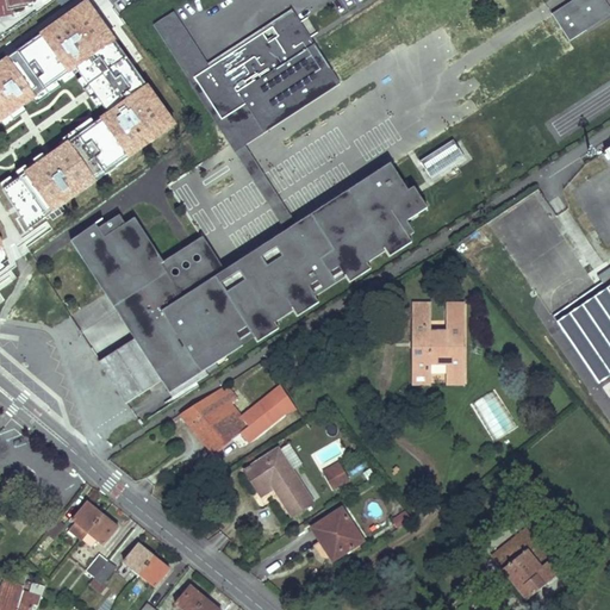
[(87,0),(86,0),(0,62),(0,123),(75,69),(106,113),(4,188),(27,230),(179,125),(87,0)]
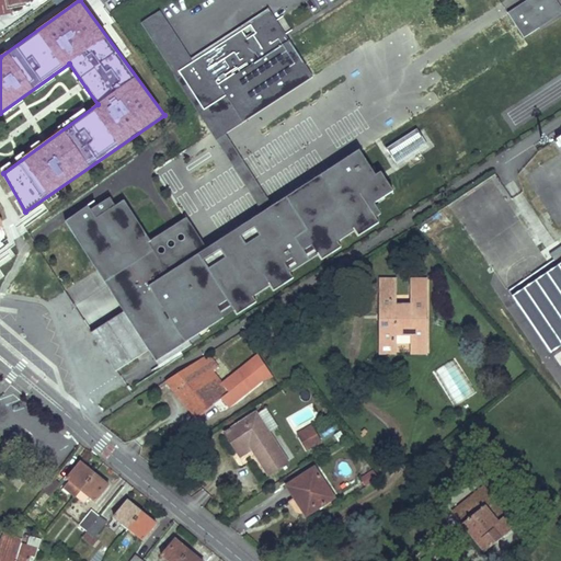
[(560,12),(560,4),(558,0),(525,0),(508,11),(525,36),(560,12)]
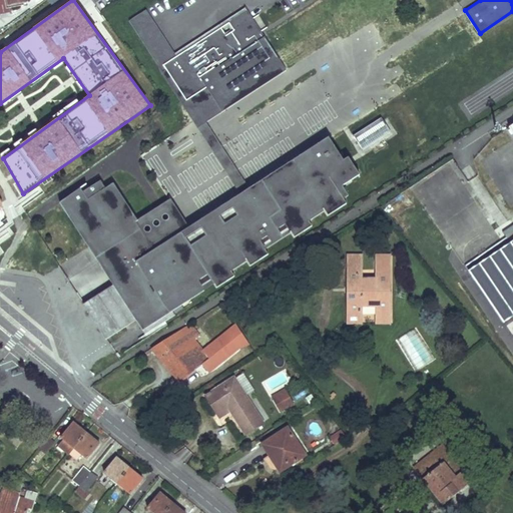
[(164,66),(176,57),(146,10),(129,21),(198,129),(207,123),(223,113),(207,88),(187,101),(164,66)]
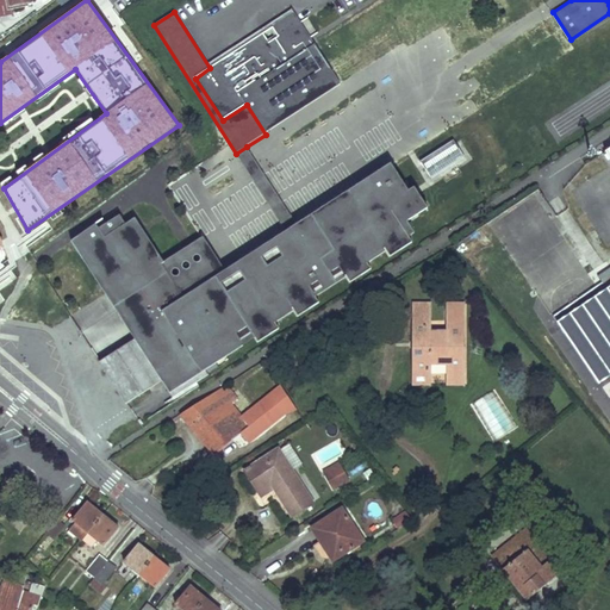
[(316,44),(296,12),(210,68),(195,79),(223,120),(247,105),(240,94),(316,44)]
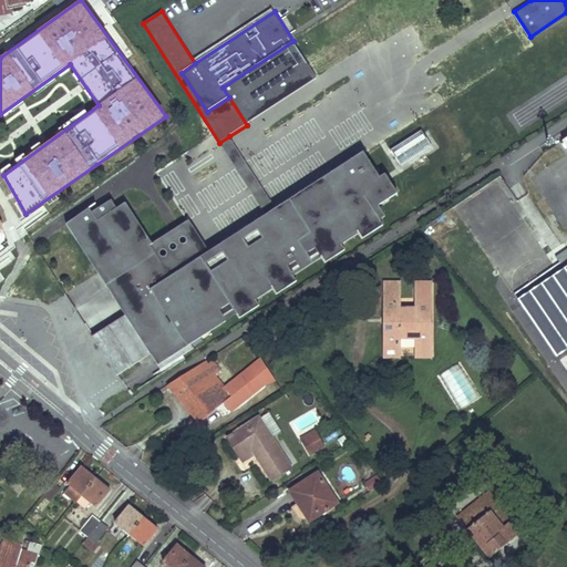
[(318,79),(294,41),(223,88),(229,98),(247,125),(318,79)]
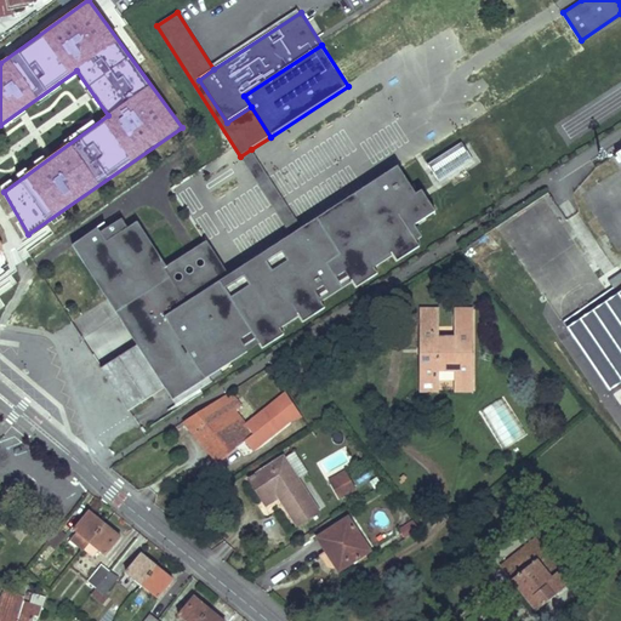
[(436,181),(479,163),(469,141),(426,159),(436,181)]
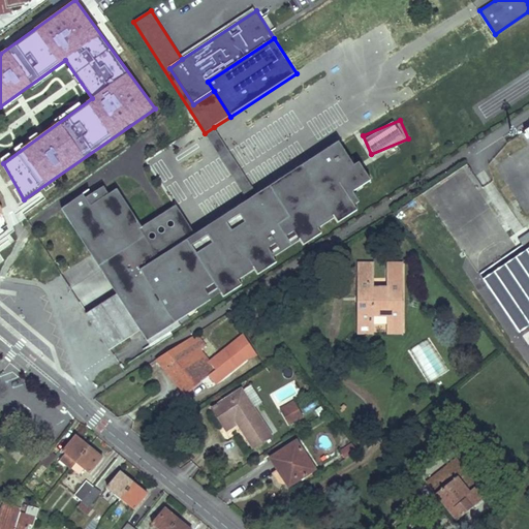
[(214,127),(205,133),(247,199),(256,193),(214,127)]
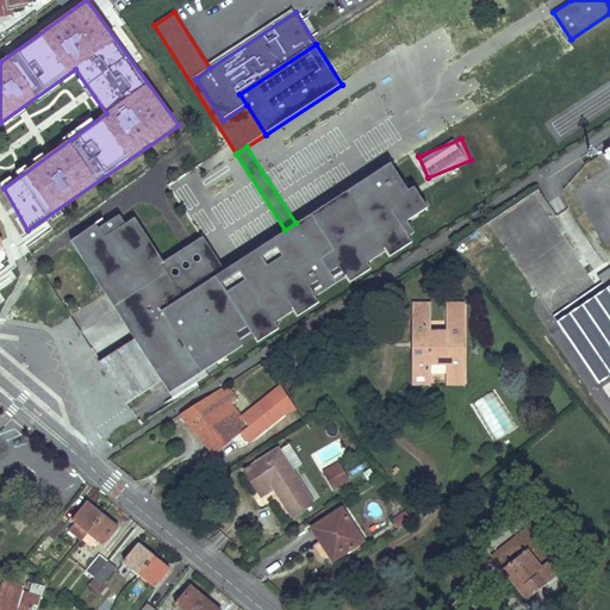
[(392,161),(296,223),(285,230),(224,269),(181,297),(160,311),(200,373),(254,337),(257,342),(279,329),(274,323),(293,310),(297,317),(319,303),(315,297),(346,277),(349,282),(372,268),(368,262),(386,251),(390,256),(414,241),(410,235),(416,231),(409,221),(430,206),(416,185),(410,188),(392,161)]
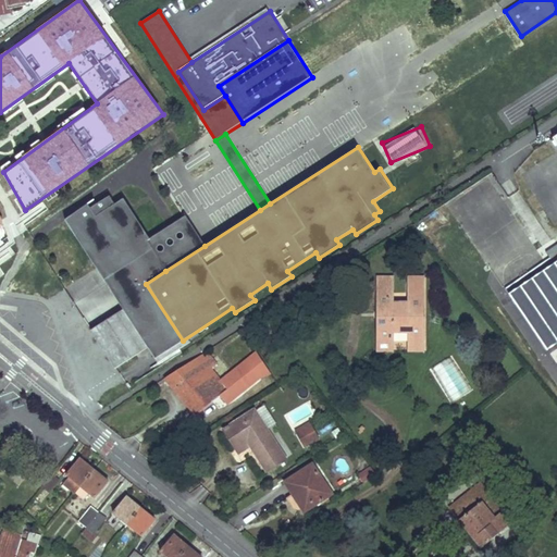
[(548,174),(556,169),(556,157),(551,147),(536,156),(548,174)]
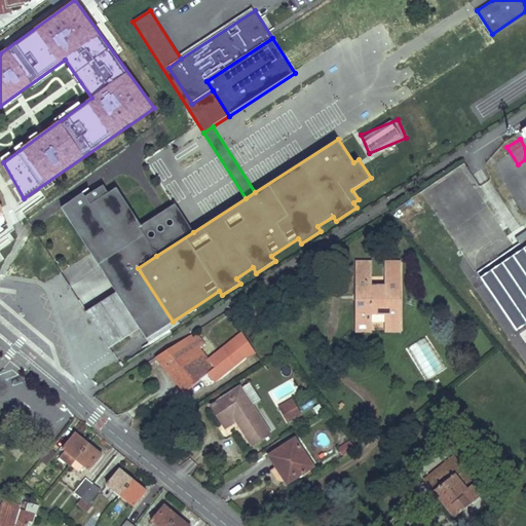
[(455,187),(463,201),(476,195),(467,181),(455,187)]
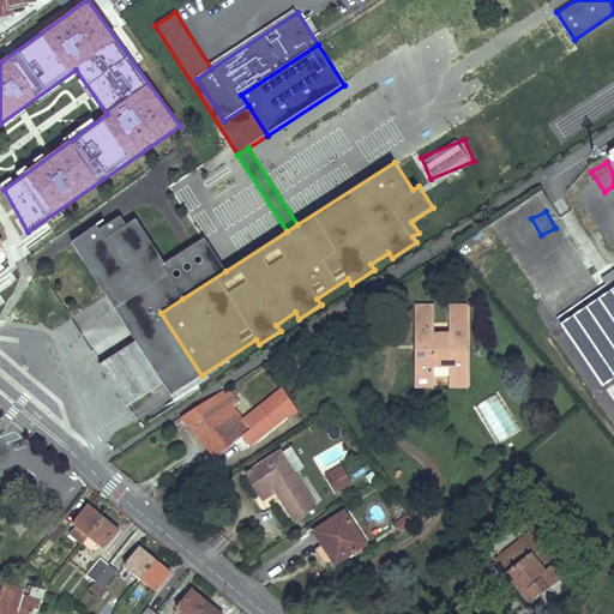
[(119,215),(97,229),(103,238),(125,224),(119,215)]
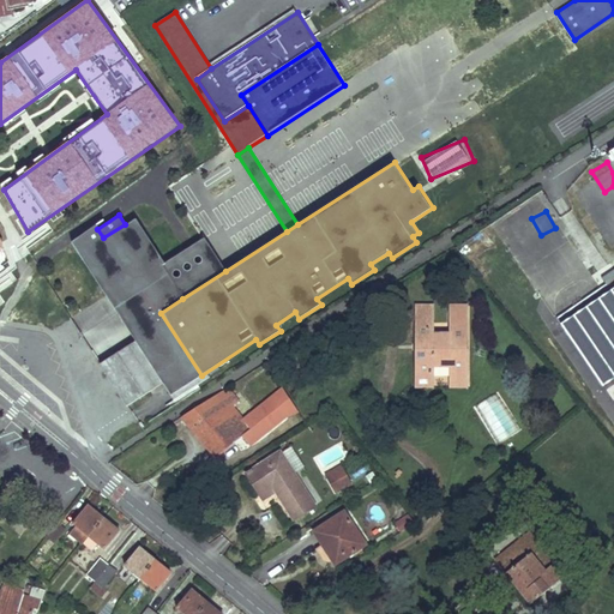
[(94,224),(68,241),(112,308),(166,274),(161,265),(163,264),(134,218),(125,224),(103,238),(97,229),(94,224)]
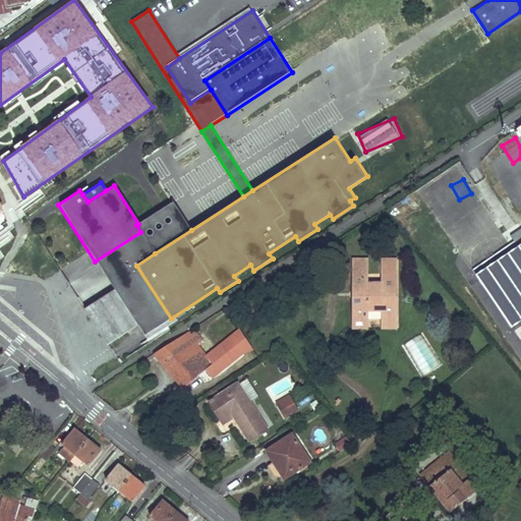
[(139,223),(138,224),(136,225),(140,232),(155,253),(191,230),(172,201),(139,223)]
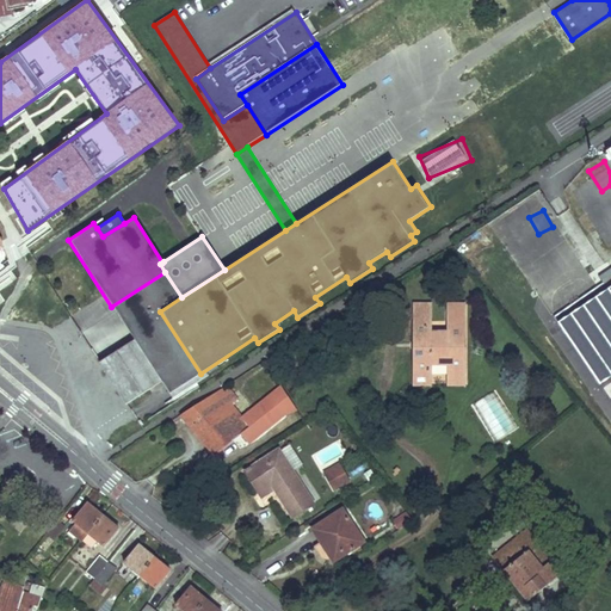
[(165,272),(111,307),(167,395),(201,374),(160,312),(181,297),(165,272)]
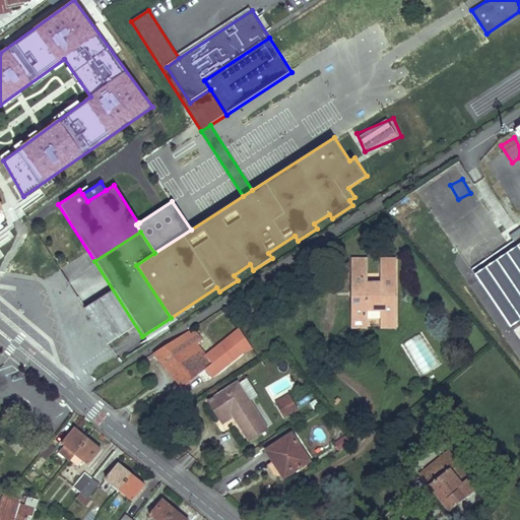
[(471,270),(508,328),(519,321),(519,234),(512,240),(513,242),(471,270)]
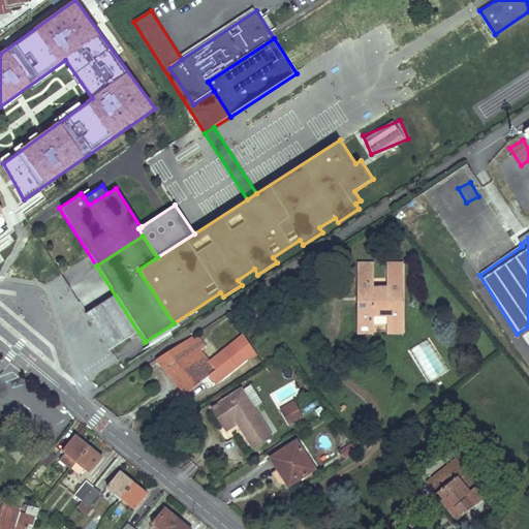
[(371,268),(359,268),(358,324),(371,324),(372,317),(385,317),(386,334),(400,334),(400,273),(386,273),(386,289),(372,289),(371,268)]
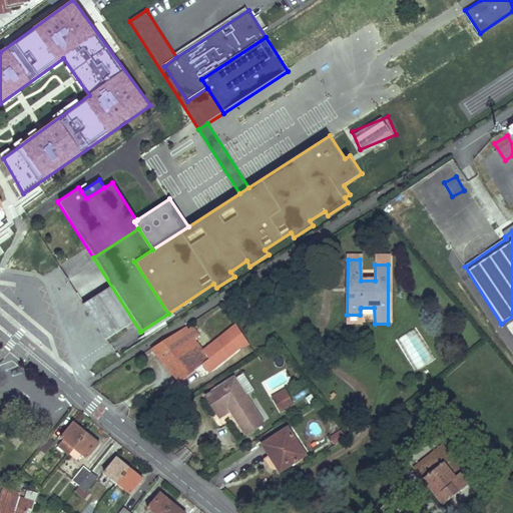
[(360,315),(347,315),(347,324),(360,325),(360,315)]
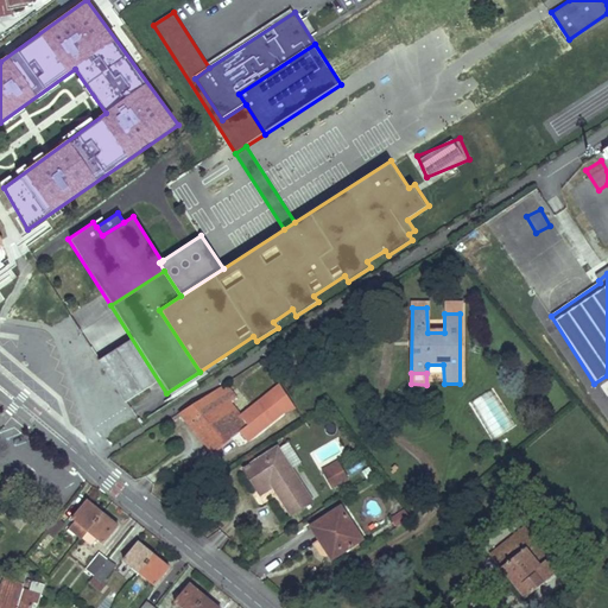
[(226,385),(181,415),(215,454),(230,441),(235,445),(242,439),(246,443),(283,416),(293,411),(278,388),(242,417),(232,403),(238,399),(226,385)]
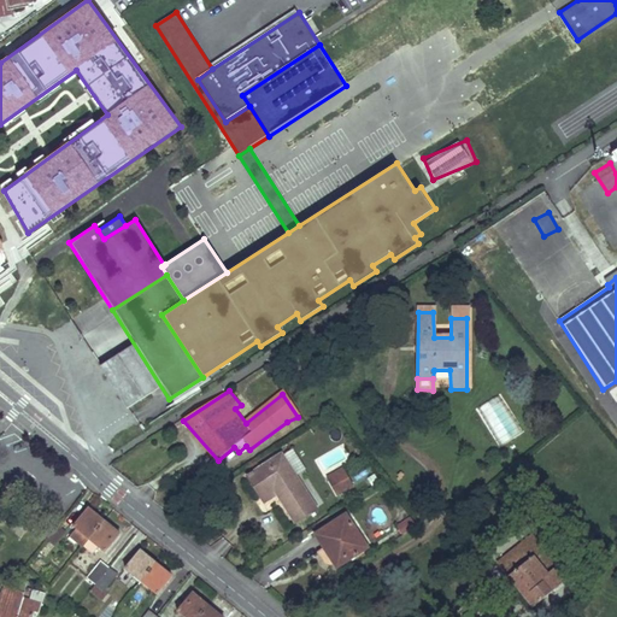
[(30,441),(11,425),(1,438),(19,453),(30,441)]
